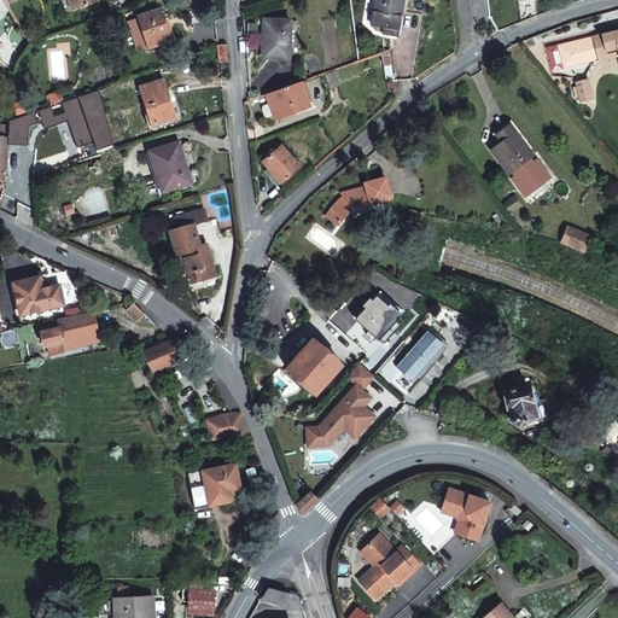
[(69,0),(74,11),(100,1),(99,0),(69,0)]
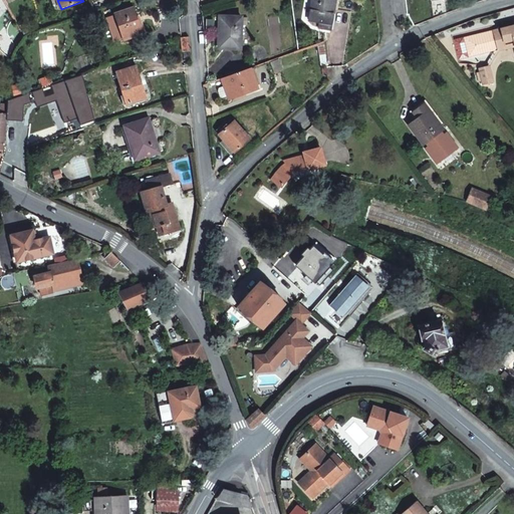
[(333,0),(309,0),(307,19),(319,22),(318,27),(329,29),(333,0)]
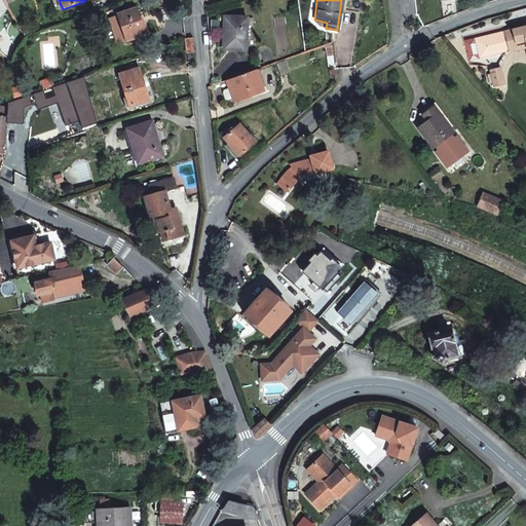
[(146,34),(138,8),(117,15),(124,41),(146,34)]
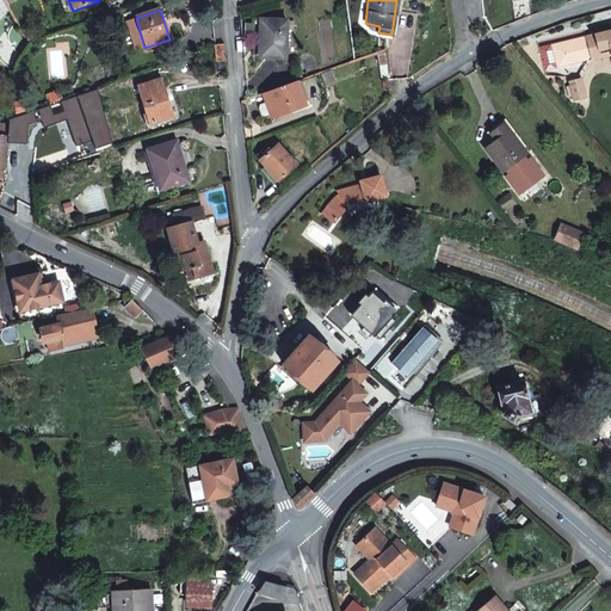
[(285,20),(259,20),(259,51),(259,59),(284,59),(285,20)]
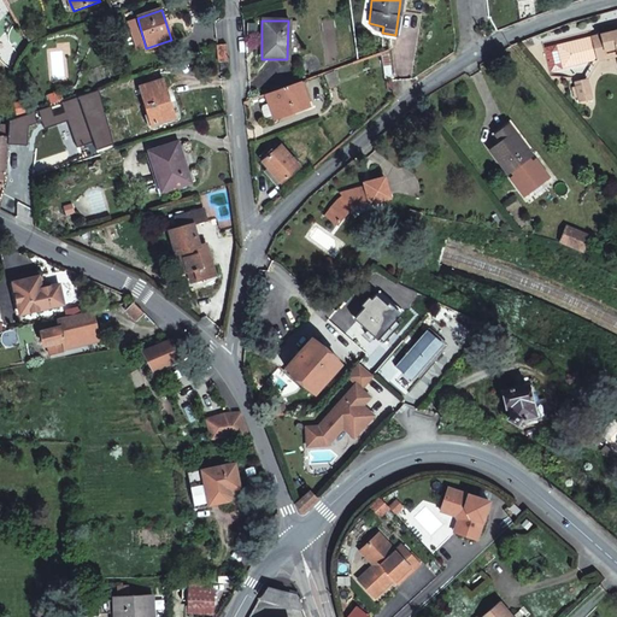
[(595,58),(594,56),(615,51),(616,54),(616,56),(616,59),(616,28),(594,34),(597,40),(591,41),(589,35),(554,42),(558,56),(560,65),(595,58)]
